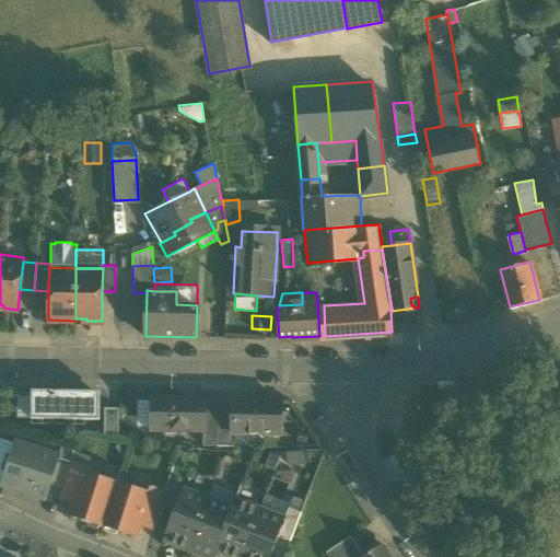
[(100,418),(100,406),(94,406),(94,390),(31,389),(31,394),(31,415),(31,417),(100,418)]
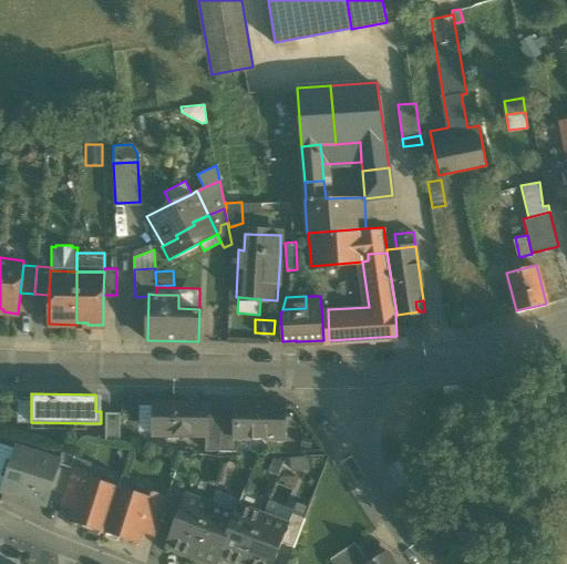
[(31,420),(31,399),(18,399),(18,420),(31,420)]
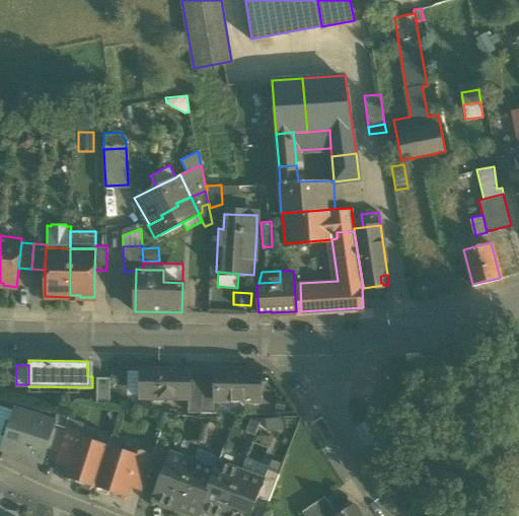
[(188,396),(189,396),(190,378),(190,368),(141,367),(141,369),(140,393),(140,396),(188,396)]
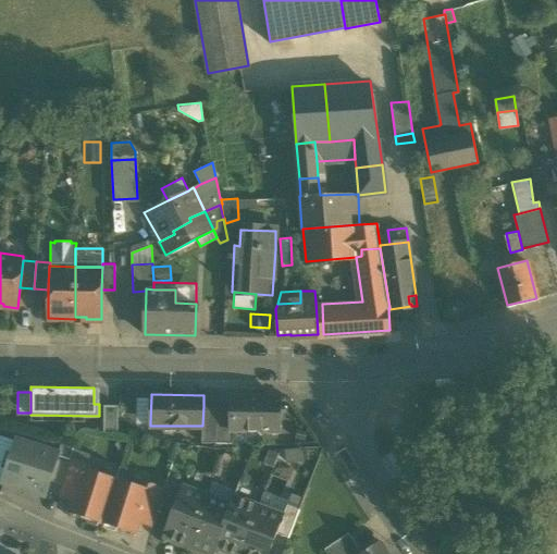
[(256,430),(279,430),(280,396),(231,395),(231,407),(231,429),(232,429),(256,430)]
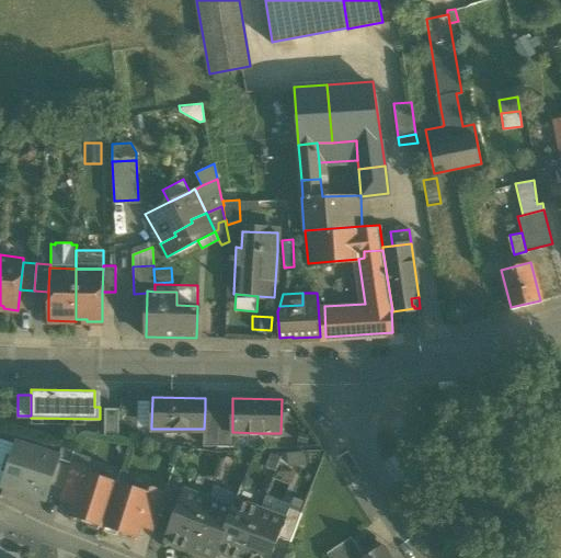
[(151,425),(152,399),(138,399),(137,425),(151,425)]
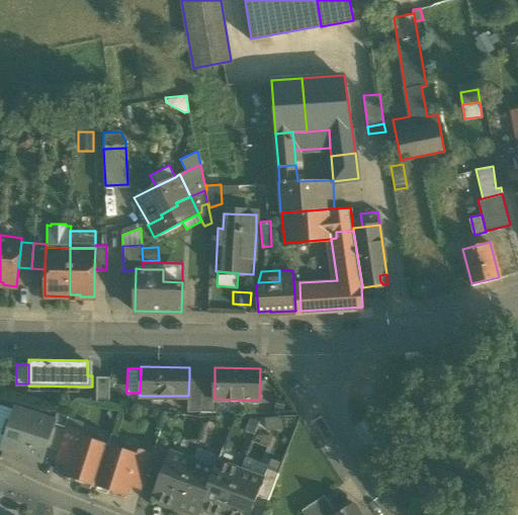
[(109,375),(96,375),(96,402),(109,401),(109,375)]
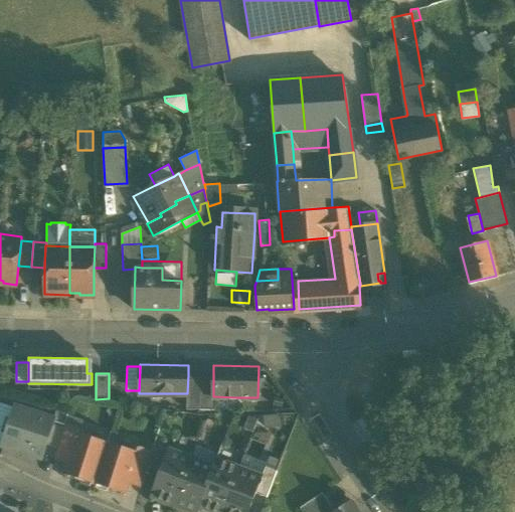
[(186,408),(199,408),(201,375),(188,375),(187,393),(186,393),(186,408)]
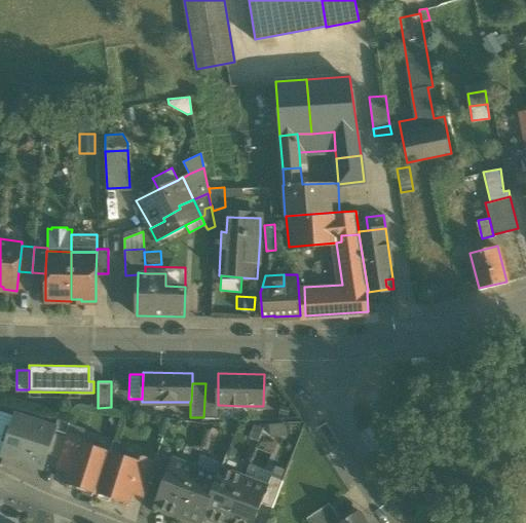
[(218,384),(205,383),(203,417),(219,417),(219,405),(218,405),(218,384)]
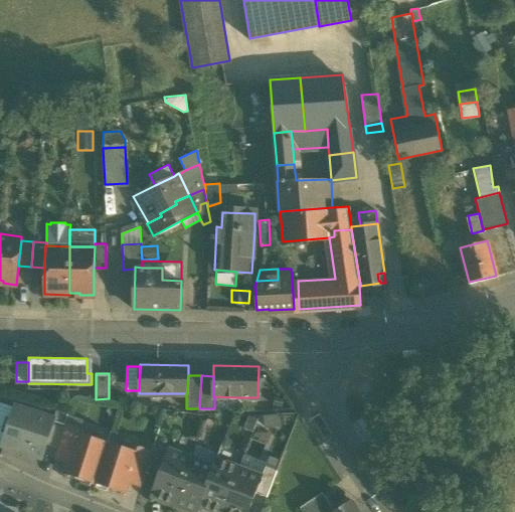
[(236,409),(236,397),(214,396),(214,408),(236,409)]
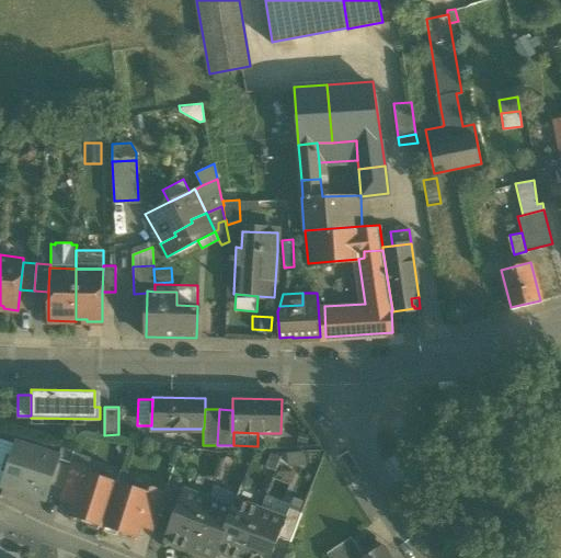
[(12,455),(16,442),(0,436),(0,482),(3,484),(8,470),(2,468),(7,454),(12,455)]
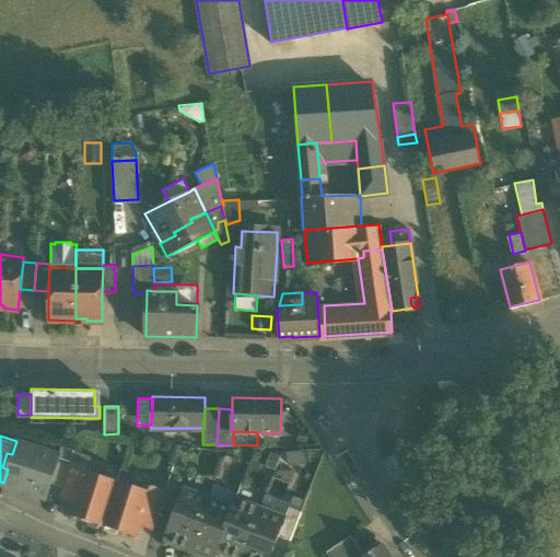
[(16,441),(12,454),(8,470),(3,483),(45,496),(49,482),(58,455),(16,441)]
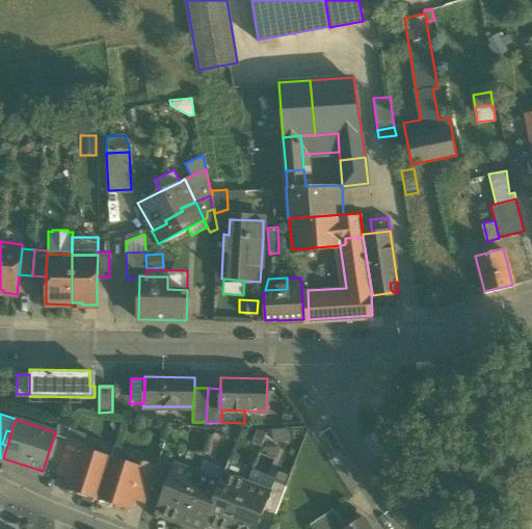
[(55,432),(47,457),(59,460),(71,425),(58,422),(55,432)]
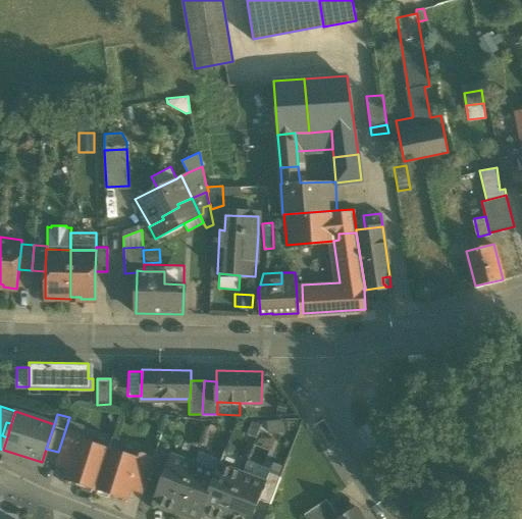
[(284,418),(267,419),(267,431),(285,430),(284,418)]
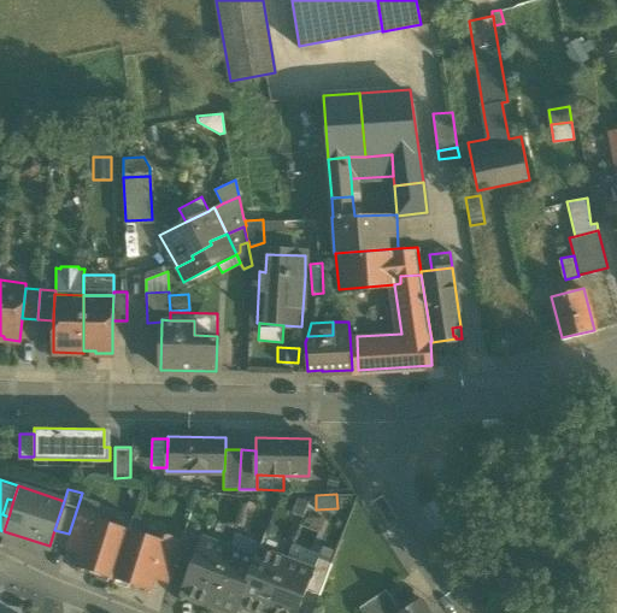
[(3,514),(9,517),(13,500),(7,499),(3,514)]
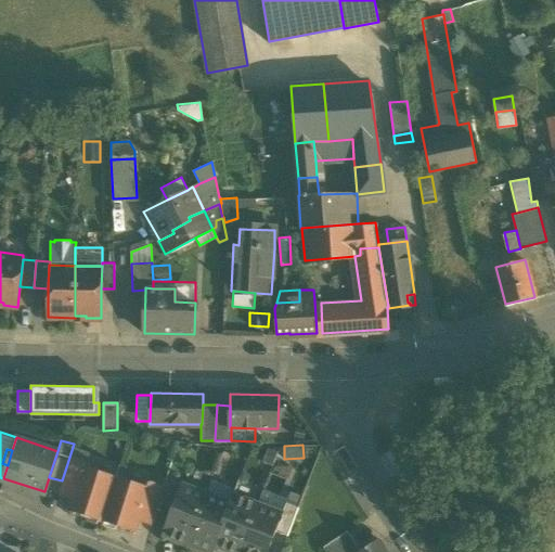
[(59,493),(72,498),(82,466),(84,466),(85,461),(71,456),(59,493)]
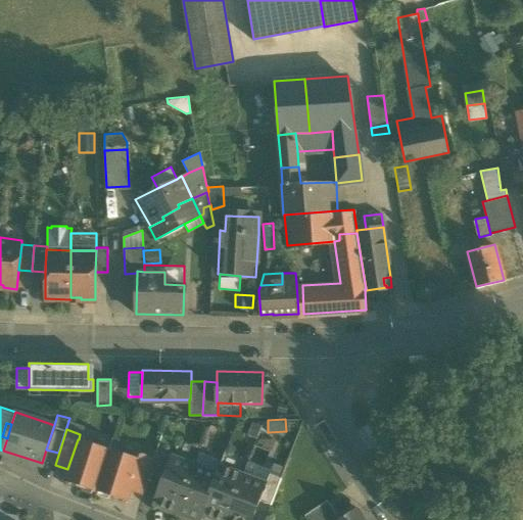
[(64,479),(96,489),(108,448),(79,439),(78,439),(67,469),(64,479)]
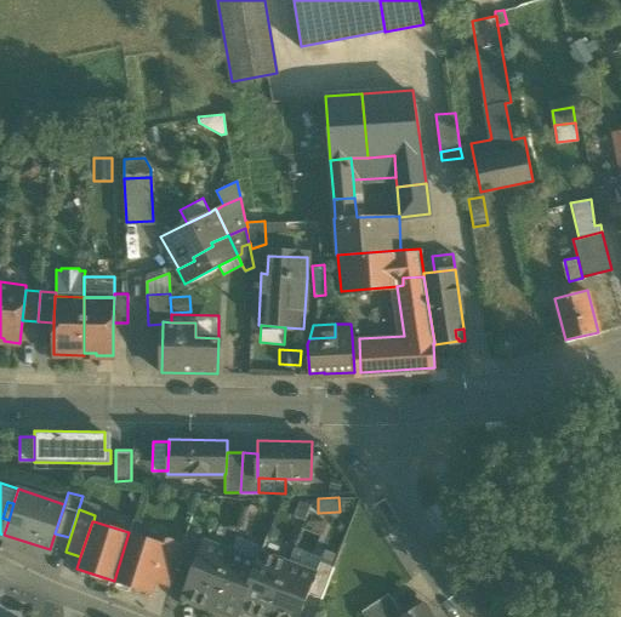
[(165,543),(129,532),(114,581),(151,593),(155,580),(166,544),(165,543)]
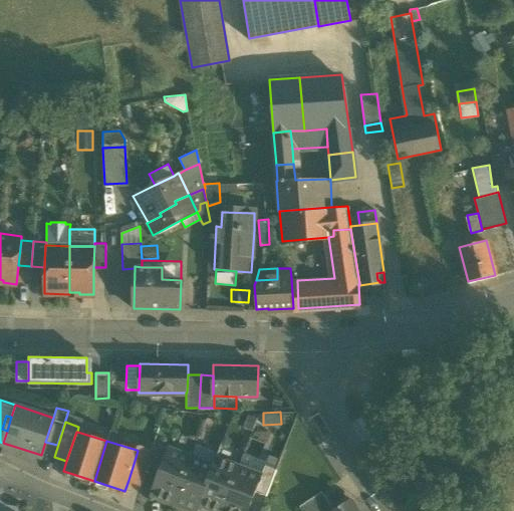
[(155,442),(152,450),(147,465),(160,469),(169,447),(155,442)]
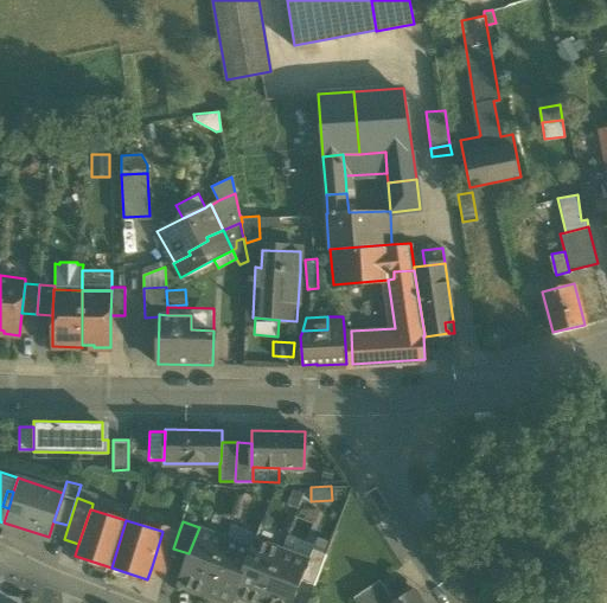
[(251,547),(255,539),(259,532),(232,521),(225,538),(251,547)]
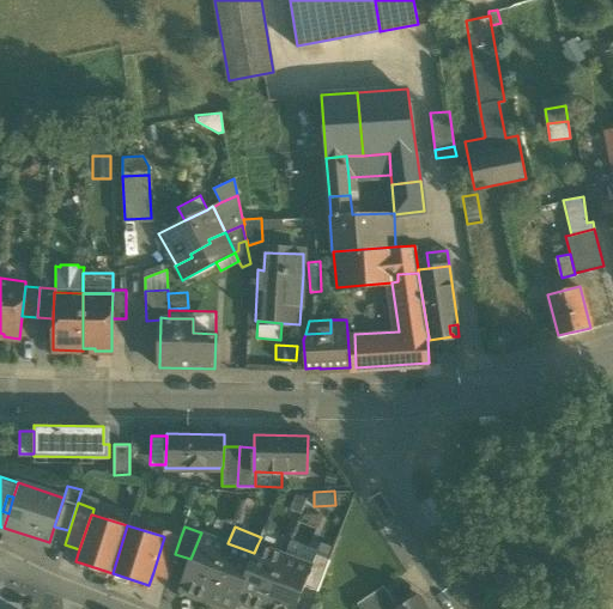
[(168,577),(175,554),(181,536),(164,530),(163,536),(164,537),(153,572),(168,577)]
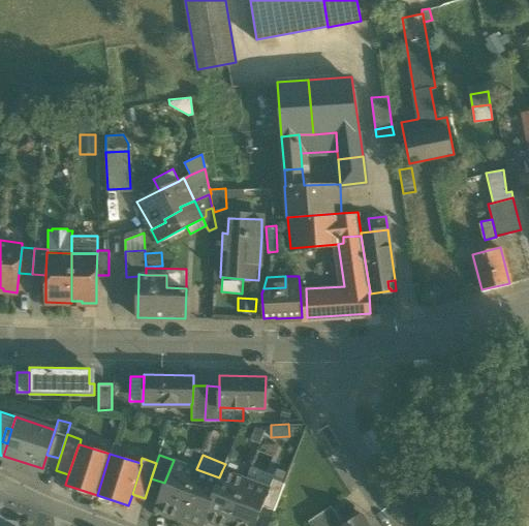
[(155,508),(179,517),(196,469),(174,460),(164,483),(155,508)]
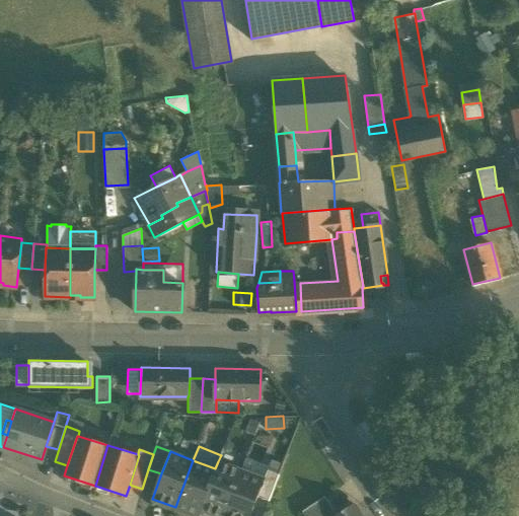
[(264,478),(267,469),(269,465),(245,456),(240,469),(264,478)]
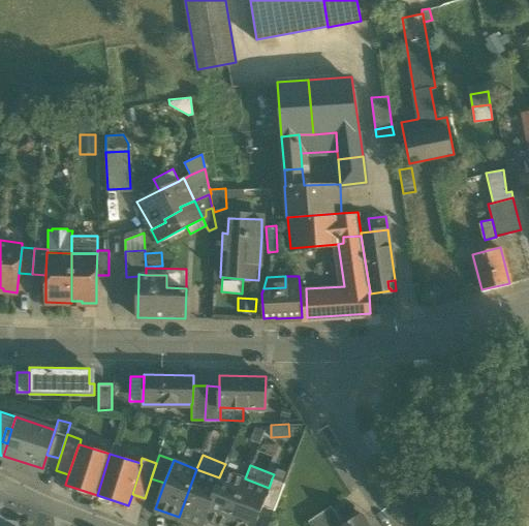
[(219,477),(196,469),(179,517),(201,525),(204,518),(219,477)]
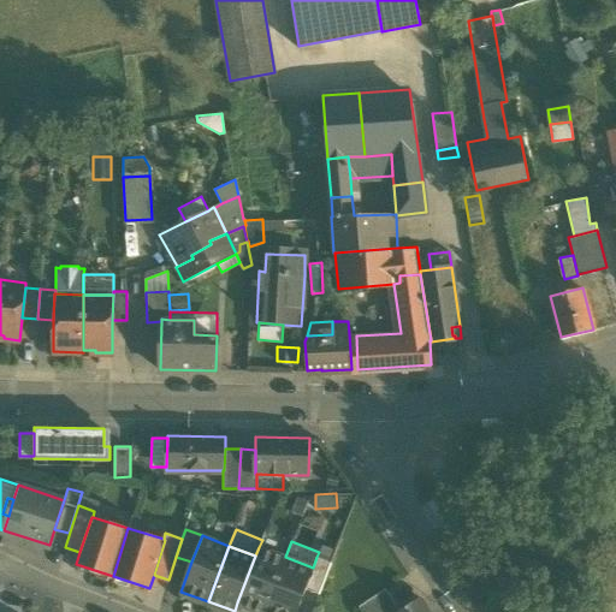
[(259,547),(255,556),(237,602),(261,611),(264,611),(285,557),(259,547)]
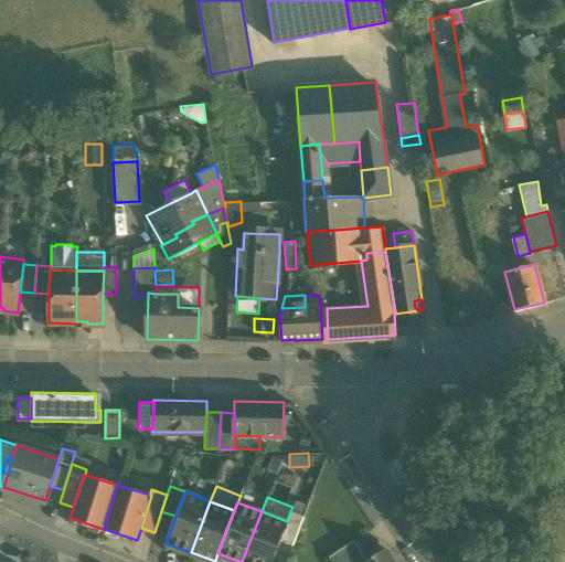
[(287,521),(262,511),(242,561),(270,561),(279,540),(287,521)]
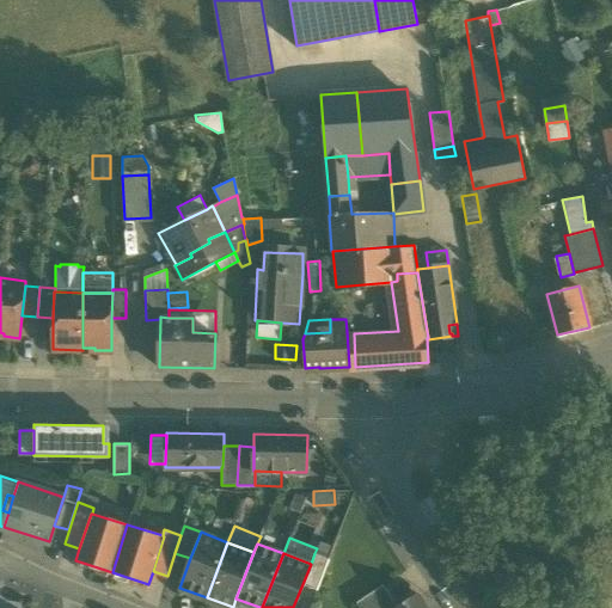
[(303,584),(317,589),(329,558),(314,553),(311,564),(303,584)]
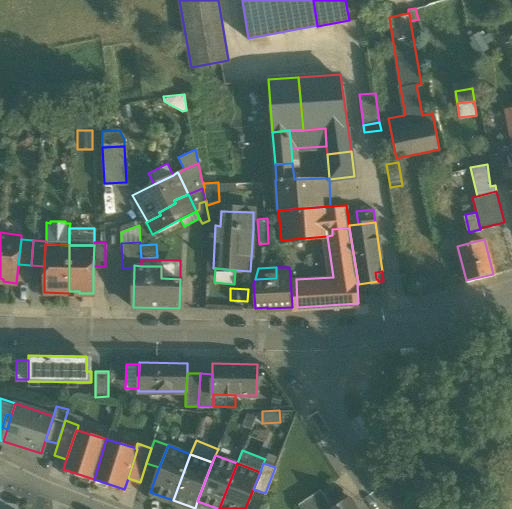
[(298,503),(302,508),(329,508),(333,507),(320,488),(298,503)]
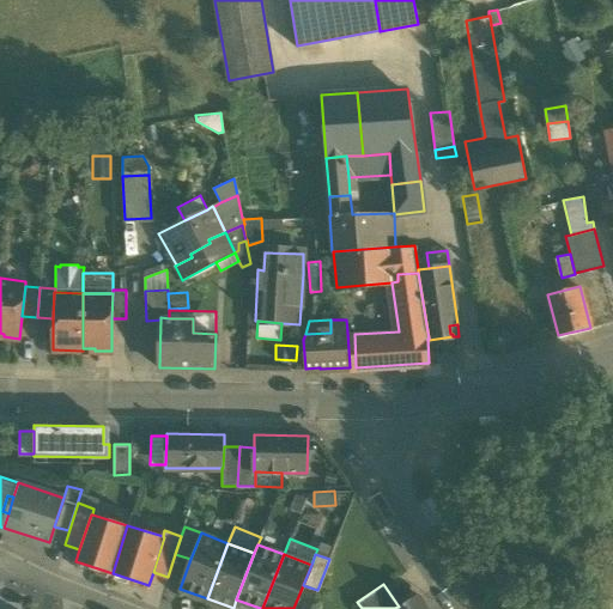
[(428,608),(418,594),(399,607),(394,608),(428,608)]
